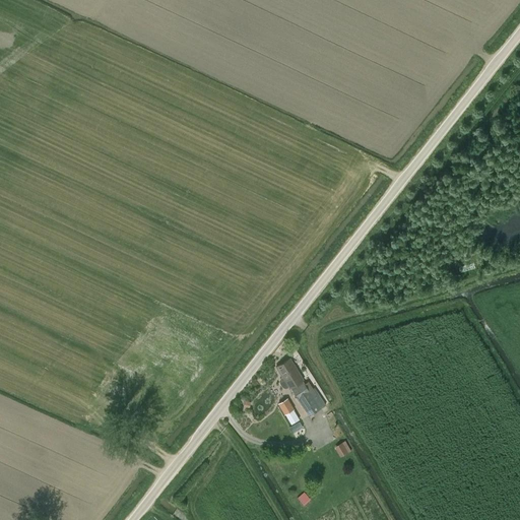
[(289,389),(290,388),(293,391),(303,385),(305,384),(303,381),(304,380),(289,360),(276,368),(282,377),(280,378),(279,379),(279,381),(279,383),(281,387),(283,388),(285,388),(287,388),(288,387),(289,389)]
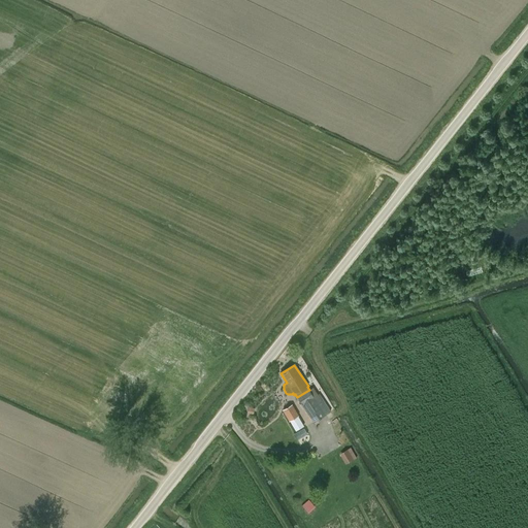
[(307,391),(297,397),(314,423),(324,416),(307,391)]
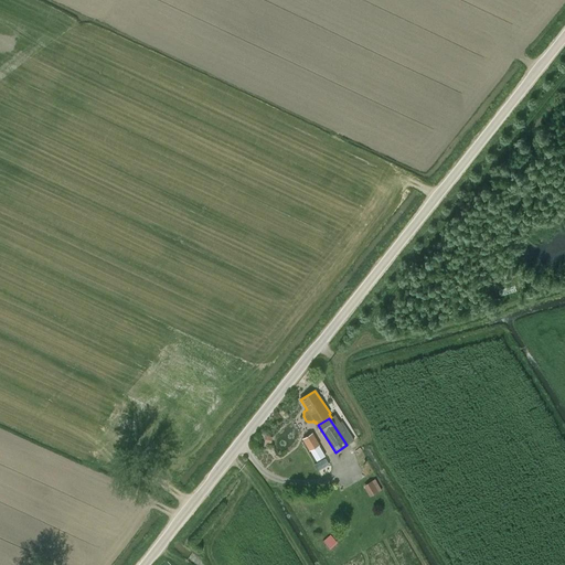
[(313,433),(302,439),(309,450),(320,444),(313,433)]
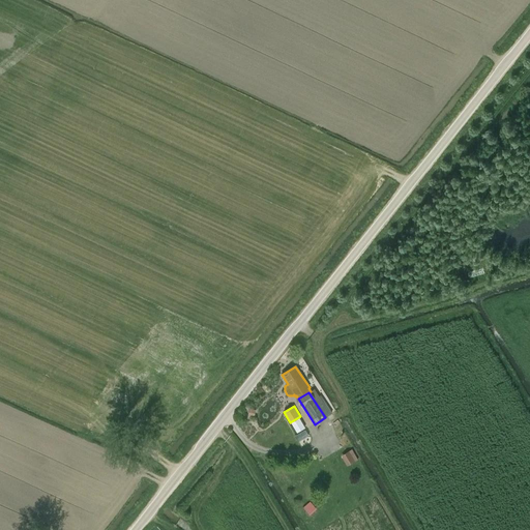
[(299,417),(289,424),(296,435),(306,429),(299,417)]
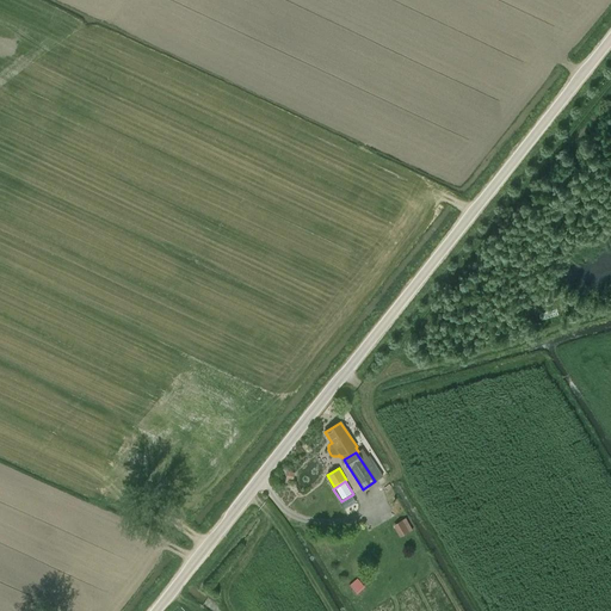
[(402,519),(393,525),(400,537),(409,531),(402,519)]
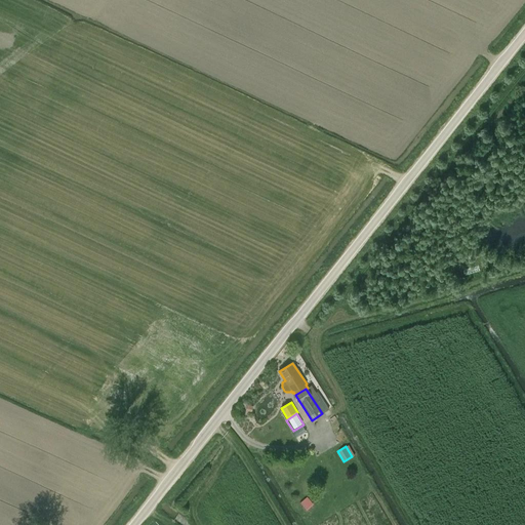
[(307,496),(299,502),(307,511),(314,503),(307,496)]
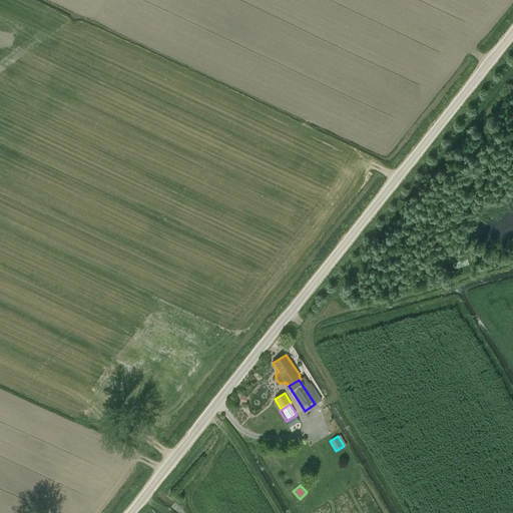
All buildings are outlined.
